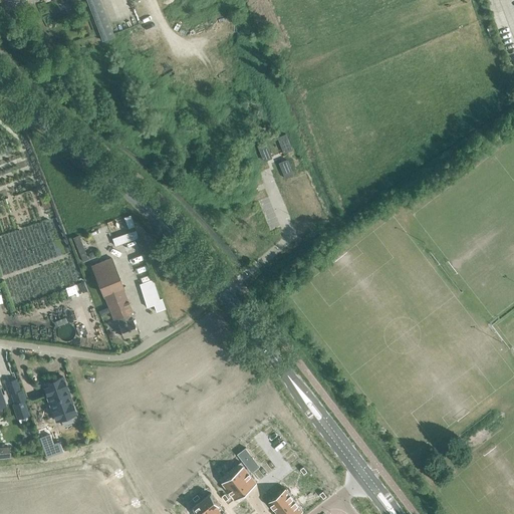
[(53,19),(64,15),(86,7),(83,0),(69,0),(60,4),(49,8),(53,19)]
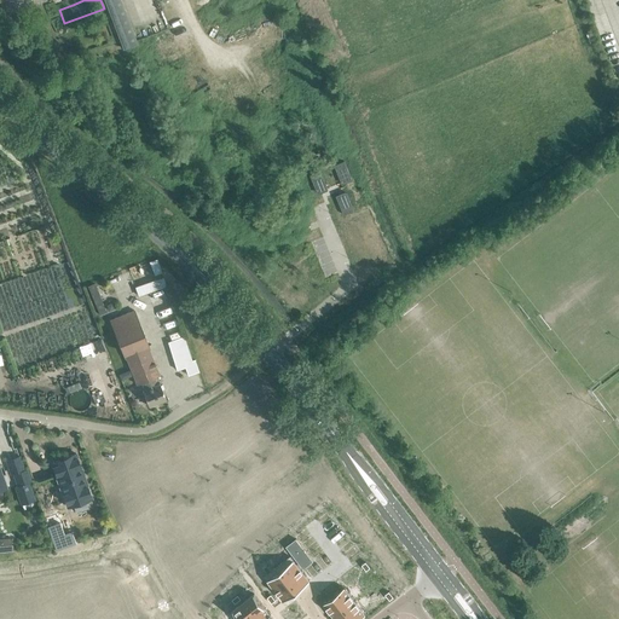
[(104,0),(123,48),(138,44),(120,0),(104,0)]
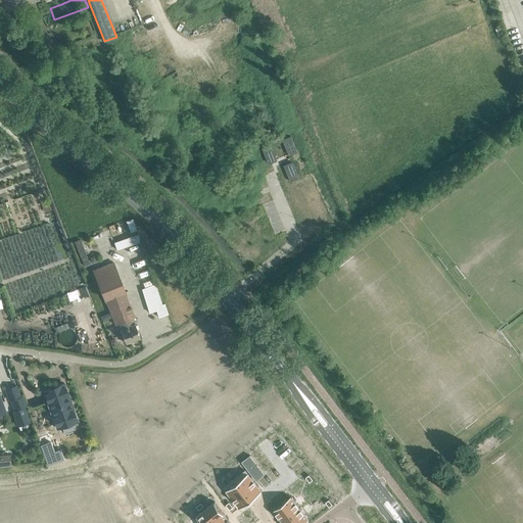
[(291,137),(283,140),(290,157),(298,153),(291,137)]
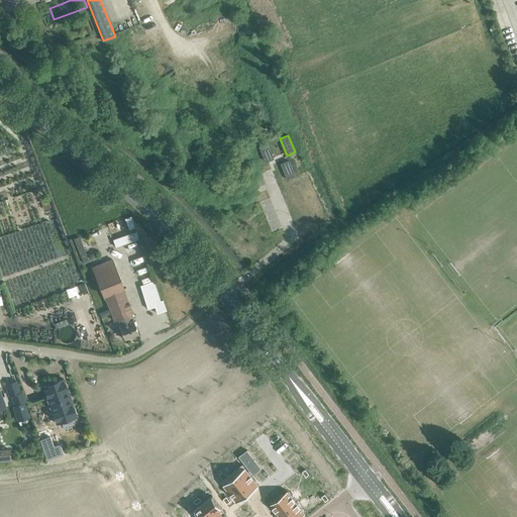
[(269,143),(260,147),(267,164),(275,160),(269,143)]
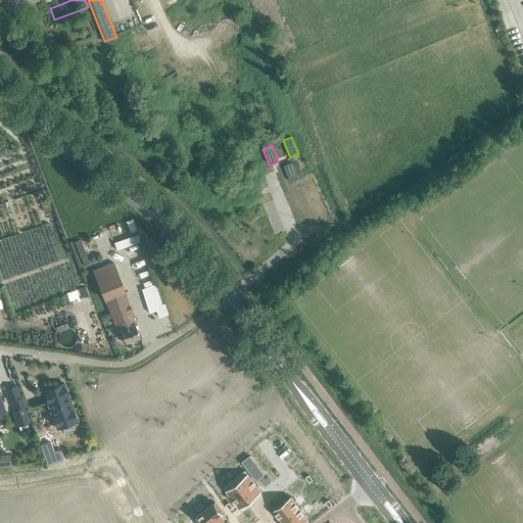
[(291,160),(283,163),(289,180),(298,177),(291,160)]
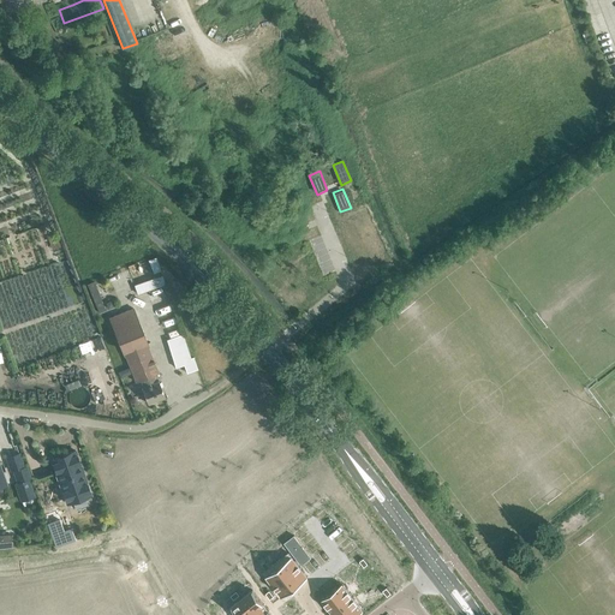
[(55,248),(63,245),(58,236),(52,237),(55,248)]
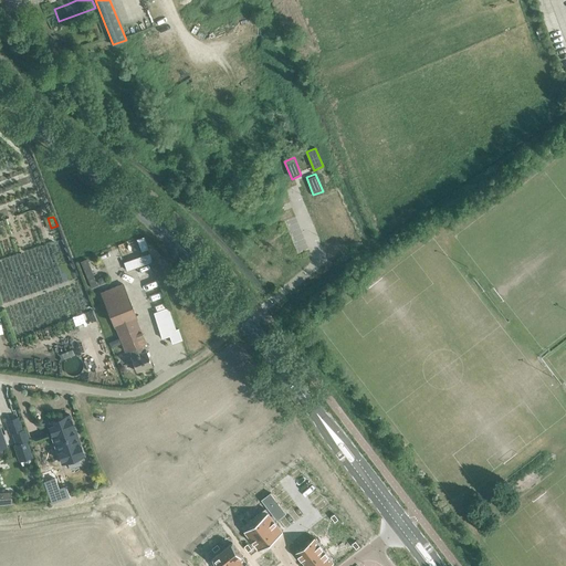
[(148,249),(144,237),(137,239),(142,251),(148,249)]
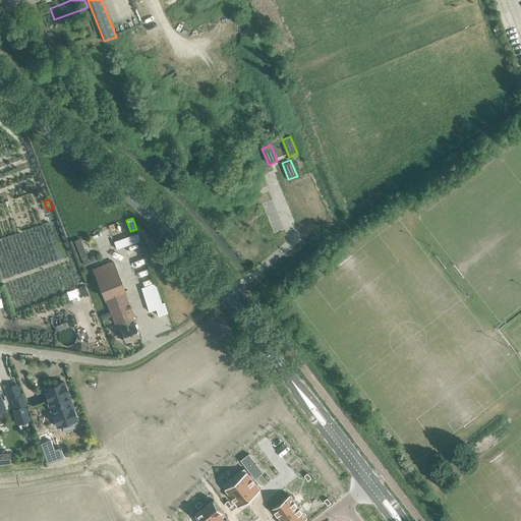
[(137,233),(114,241),(116,248),(139,240),(137,233)]
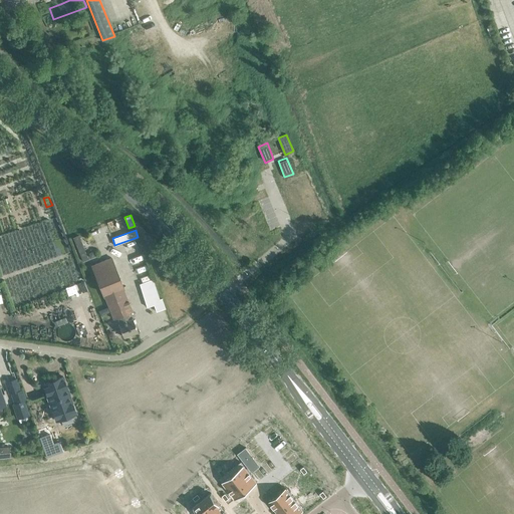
[(88,259),(78,235),(73,237),(83,261),(88,259)]
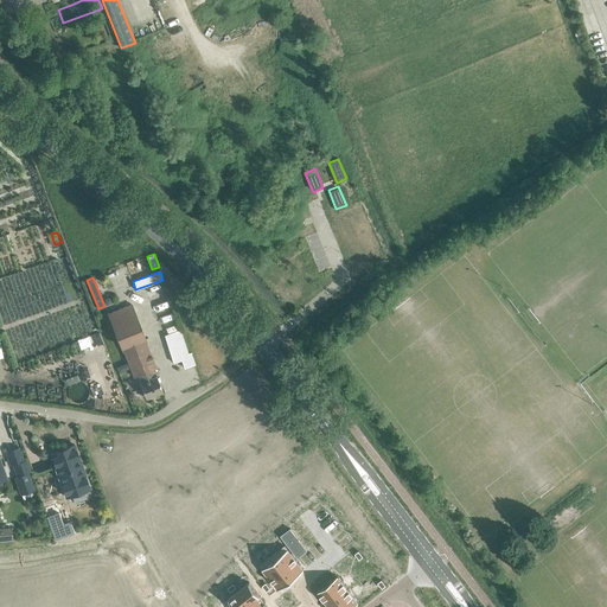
[(142,382),(140,382),(146,398),(163,391),(157,375),(154,376),(152,370),(157,368),(146,343),(147,343),(132,304),(108,313),(123,352),(125,352),(134,376),(139,375),(142,382)]
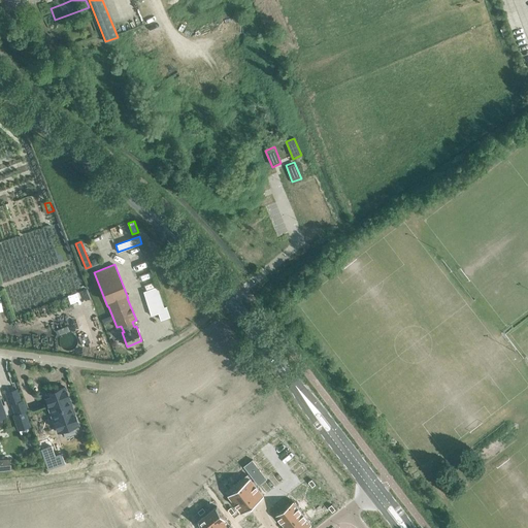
[(161,320),(169,317),(166,306),(164,307),(157,286),(143,291),(151,315),(158,312),(161,320)]
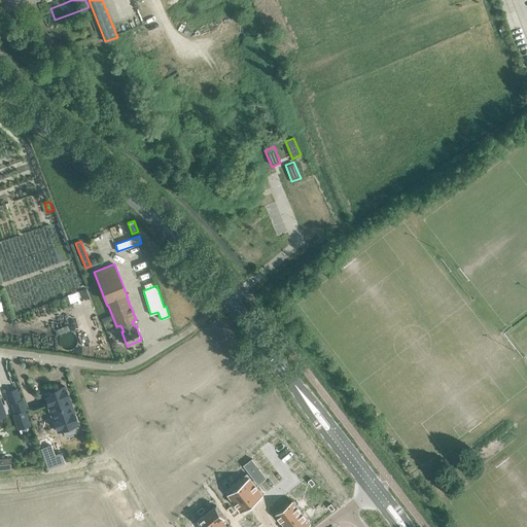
[(55,329),(57,335),(69,330),(67,325),(55,329)]
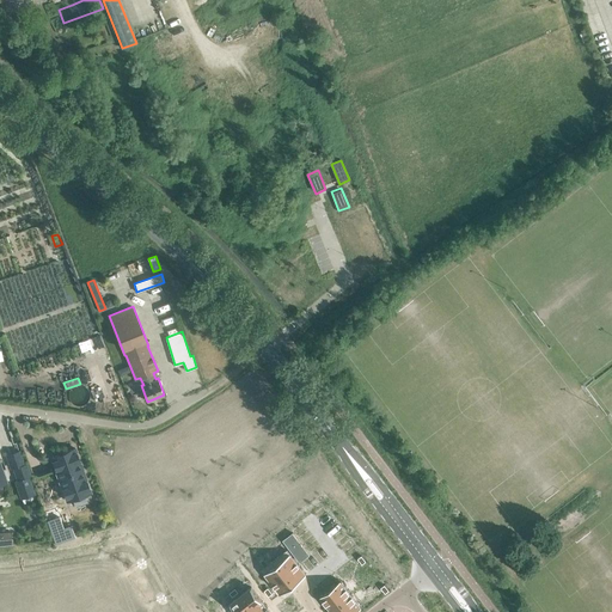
[(36,494),(28,461),(24,463),(20,448),(7,452),(20,497),(36,494)]
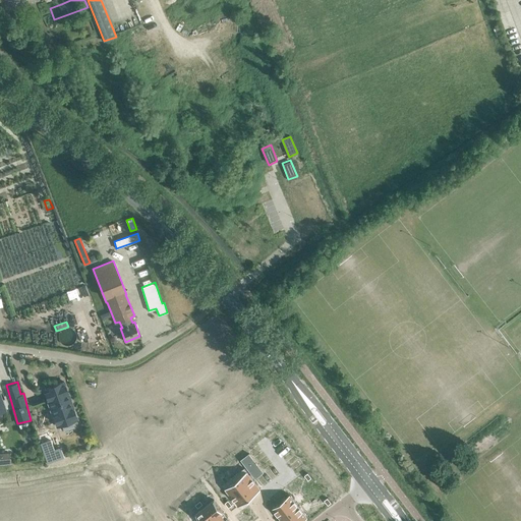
[(57,426),(61,424),(64,431),(75,427),(72,420),(77,419),(64,382),(44,389),(57,426)]
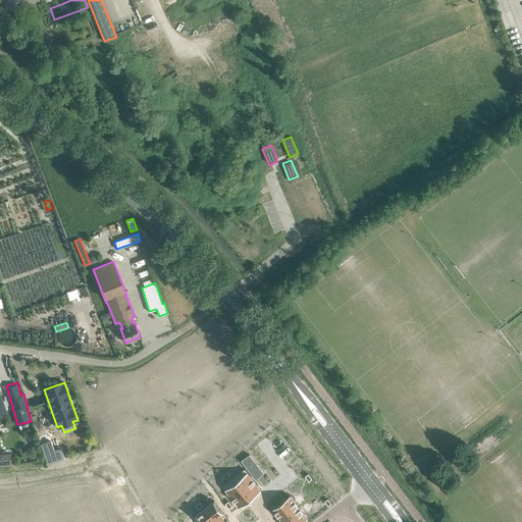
[(0,464),(12,462),(10,451),(0,452),(0,464)]
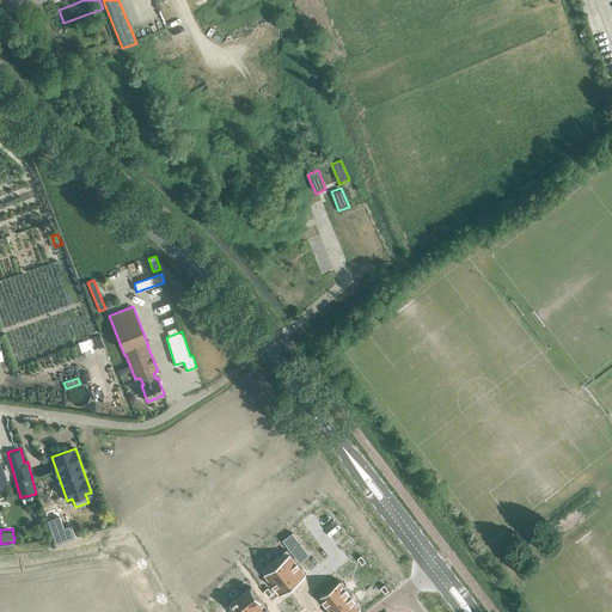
[(287,549),(274,560),(293,583),(306,574),(287,549)]
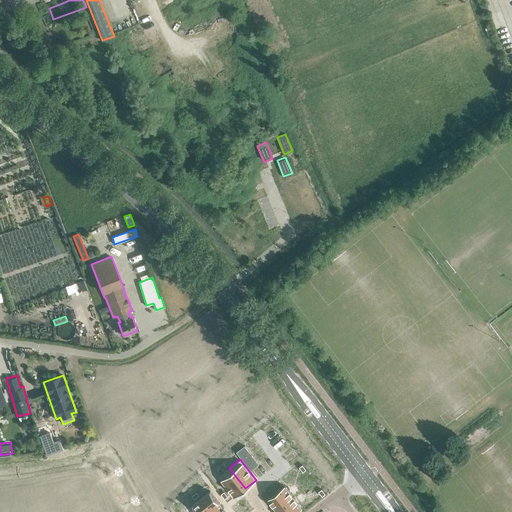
[(229,468),(218,476),(234,497),(245,488),(229,468)]
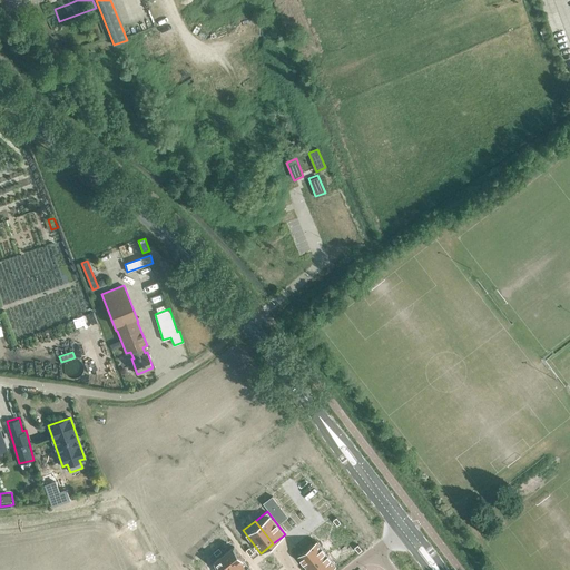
[(317,540),(297,556),(307,568),(326,552),(317,540)]
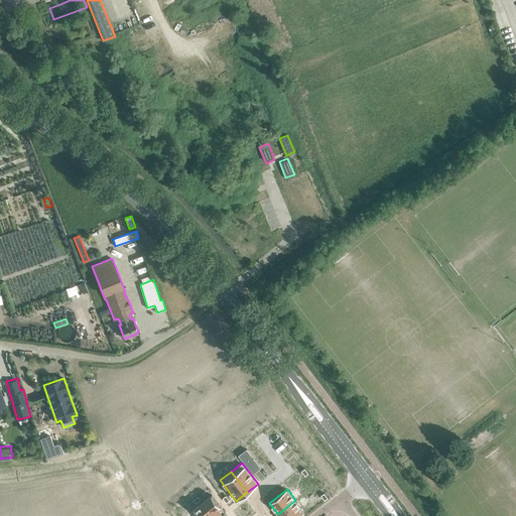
[(212,494),(190,510),(195,515),(206,515),(221,505),(212,494)]
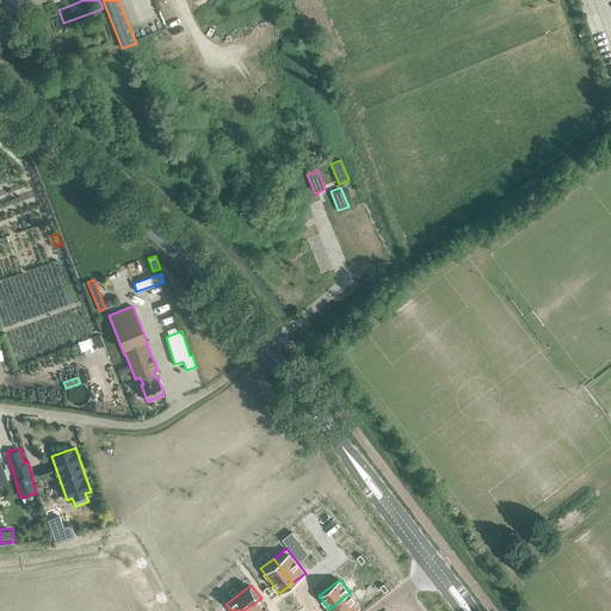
[(350,592),(329,609),(331,610),(353,610),(360,606),(350,592)]
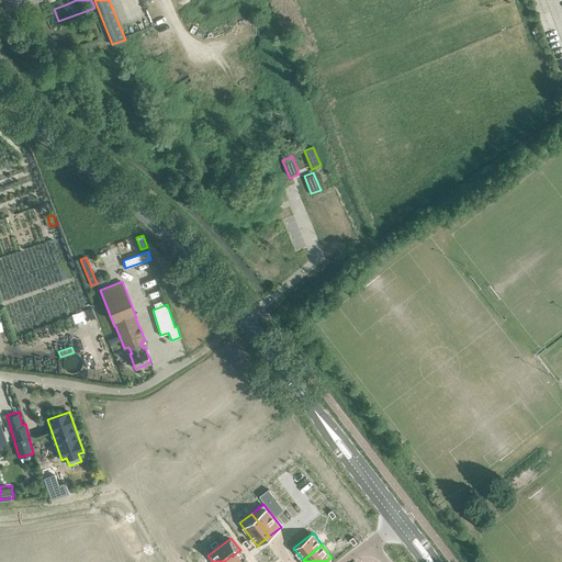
[(240,550),(224,561),(248,561),(240,551),(240,550)]
